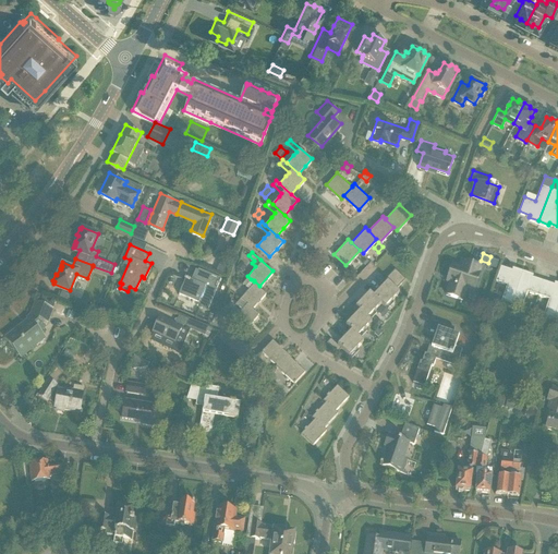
[(473,286),(476,275),(480,264),(464,259),(462,265),(452,262),(449,273),(452,274),(446,291),(457,294),(462,297),(466,284),(473,286)]
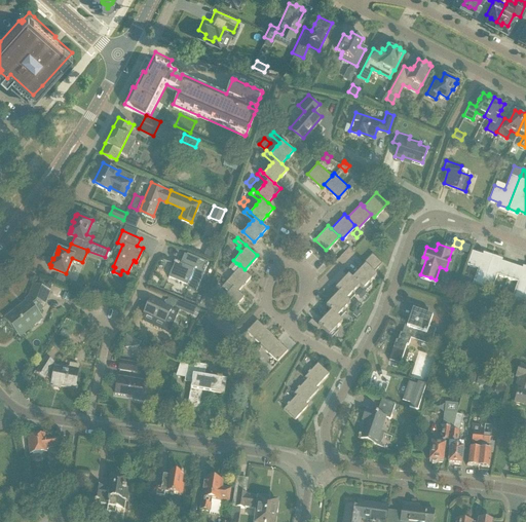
[(472,283),(482,286),(492,254),(483,250),(482,252),(472,249),(466,263),(477,266),(472,283)]
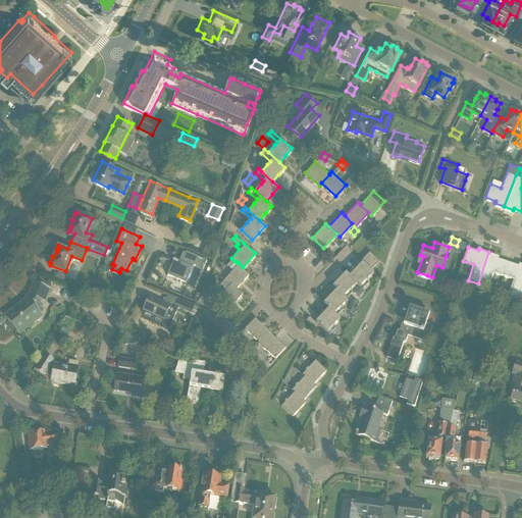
[(184,261),(173,257),(172,258),(173,258),(167,273),(185,280),(184,283),(194,287),(207,258),(186,249),(183,257),(185,257),(184,261)]
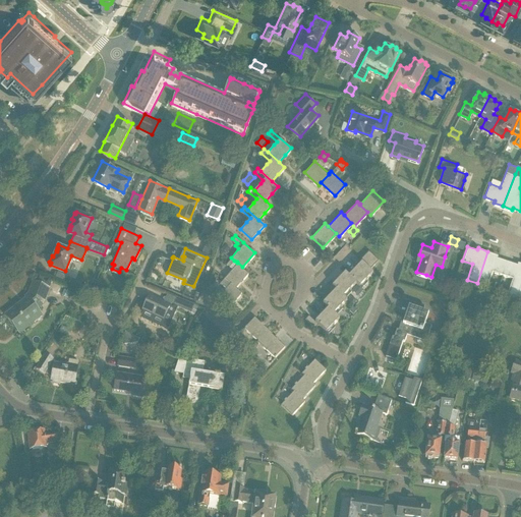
[(366,256),(375,266),(382,259),(372,249),(366,256)]
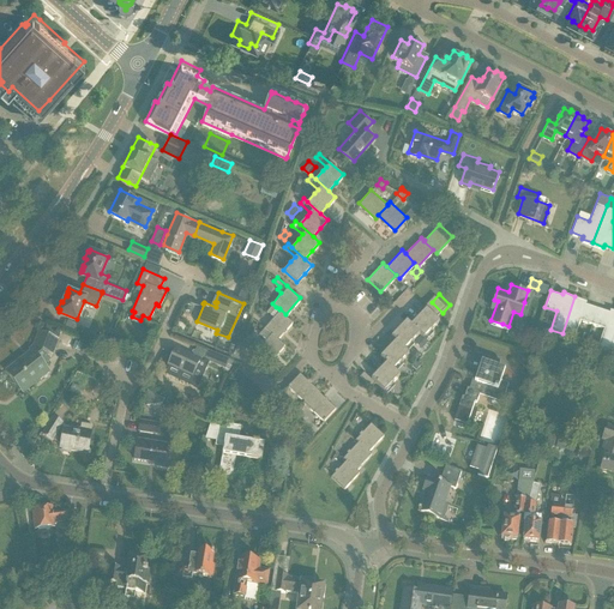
[(575,296),(563,333),(573,337),(579,318),(591,323),(597,306),(585,302),(587,300),(575,296)]
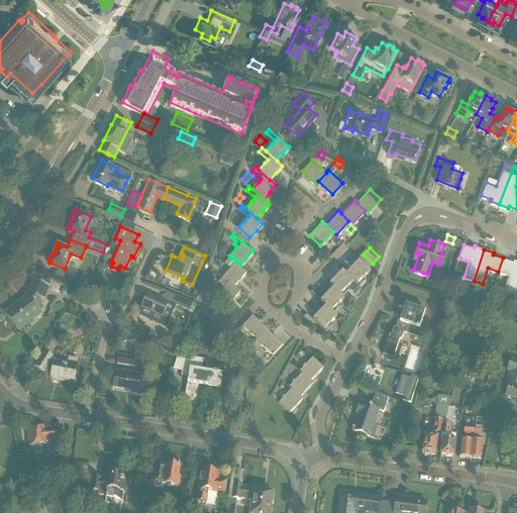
[(230,266),(222,274),(226,277),(228,279),(234,284),(246,270),(240,265),(235,260),(235,261),(232,259),(229,255),(224,261),(228,264),(230,266)]
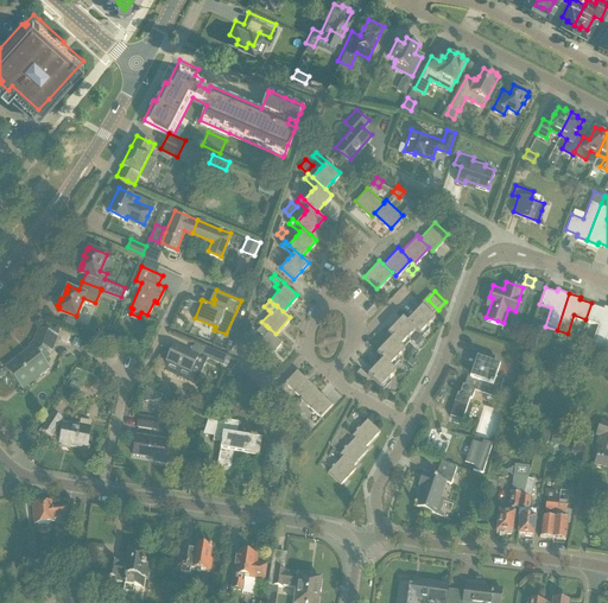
[(407,319),(406,319),(416,328),(417,329),(419,332),(426,324),(428,323),(435,316),(431,312),(422,303),(422,304),(415,311),(407,319)]
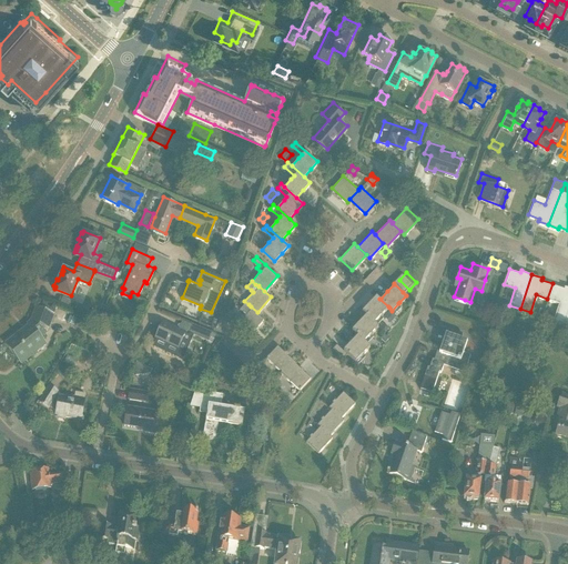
[(553,320),(563,323),(567,308),(567,285),(565,284),(564,286),(553,283),(547,299),(558,302),(553,320)]
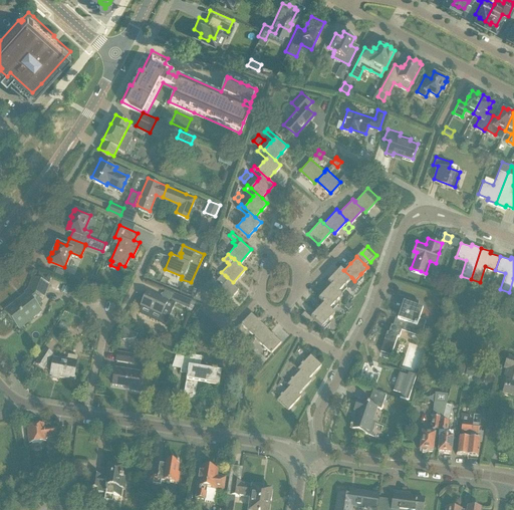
[(332,275),(327,280),(331,284),(331,283),(338,290),(343,286),(344,284),(350,278),(351,277),(343,270),(344,270),(340,266),(339,267),(332,275)]
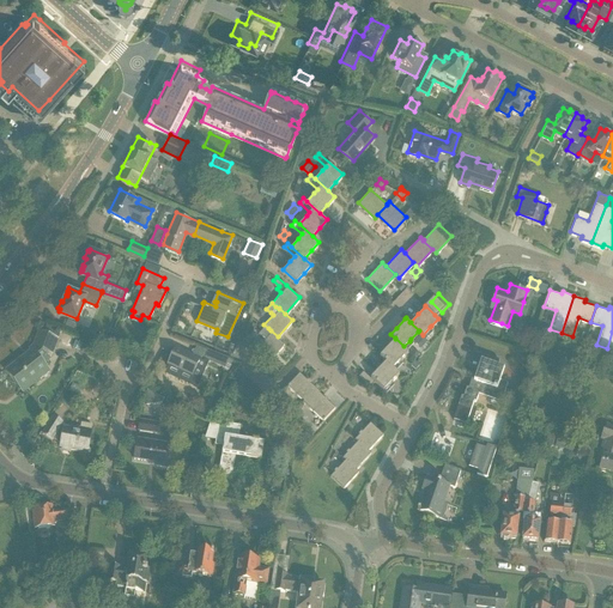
[(266,336),(256,347),(269,359),(285,342),(278,336),(271,330),(268,328),(263,324),(259,330),(262,334),(266,336)]
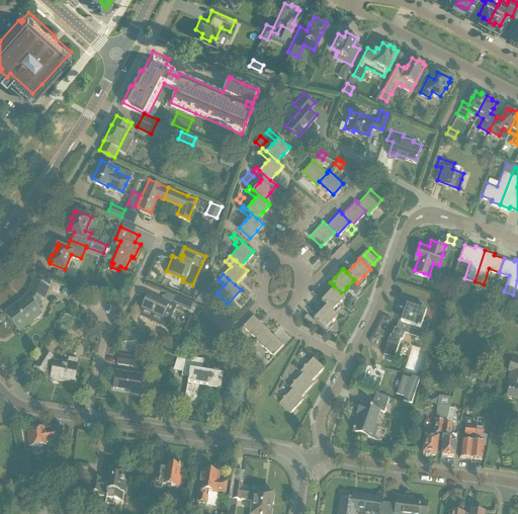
[(27,322),(35,316),(40,311),(29,296),(35,290),(38,291),(42,281),(32,277),(28,289),(25,291),(26,293),(5,311),(17,326),(25,319),(27,322)]
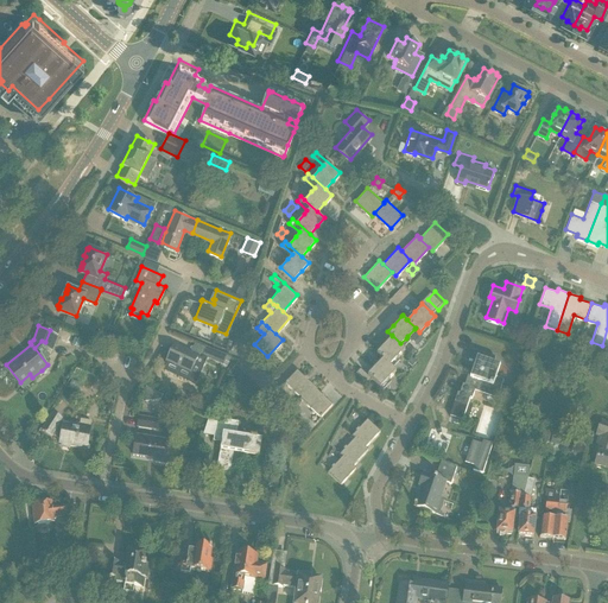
[(112,328),(107,338),(115,342),(120,331),(112,328)]
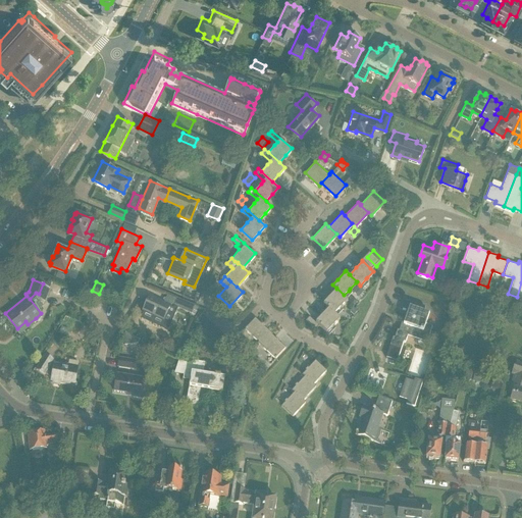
[(492,281),(490,289),(497,291),(499,283),(492,281)]
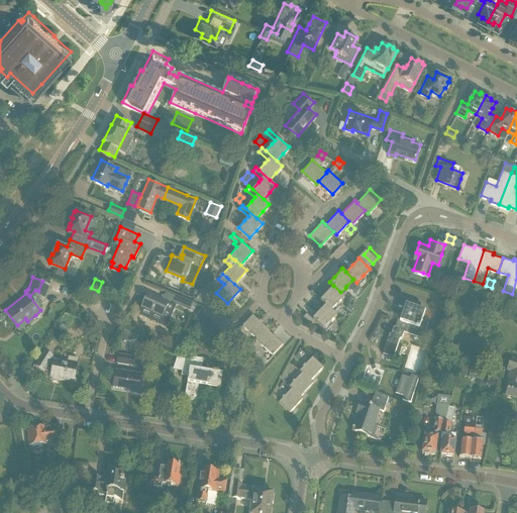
[(210,280),(206,284),(211,289),(214,284),(210,280)]
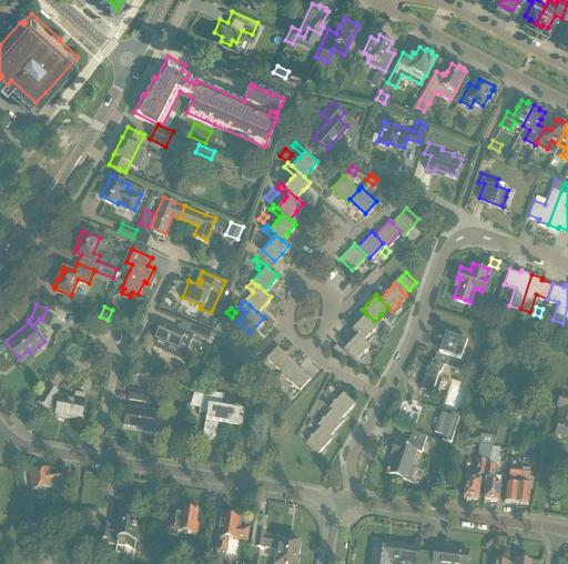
[(389,308),(384,313),(391,319),(395,314),(392,311),(389,308)]
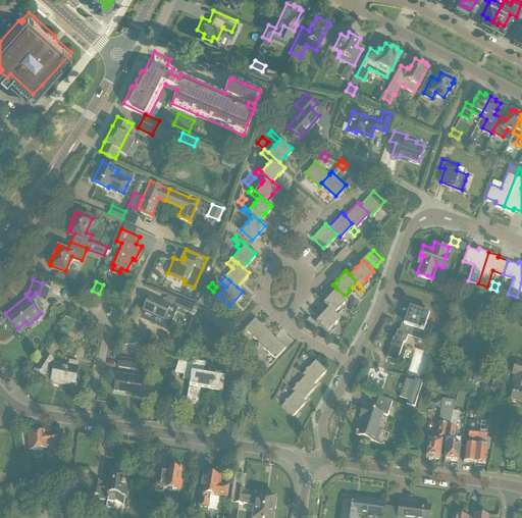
[(197,288),(193,298),(197,300),(201,290),(197,288)]
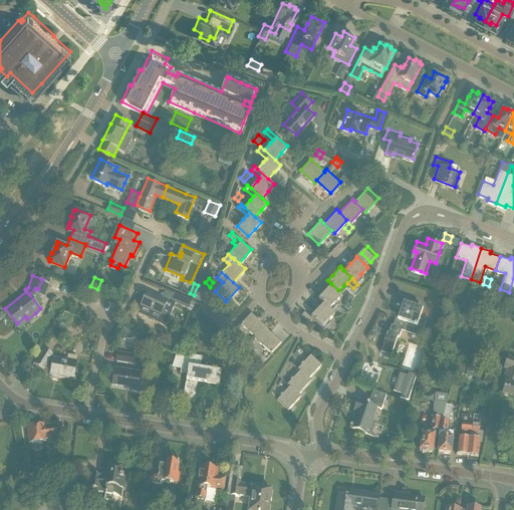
[(320,295),(318,297),(323,302),(329,307),(331,305),(335,300),(339,297),(342,293),(340,292),(338,290),(331,283),(331,284),(328,287),(320,295)]
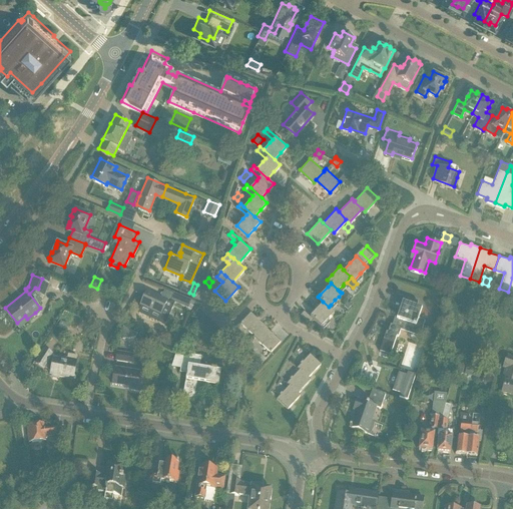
[(146,289),(140,303),(141,304),(140,308),(140,310),(145,313),(148,312),(150,308),(160,313),(167,299),(146,289)]
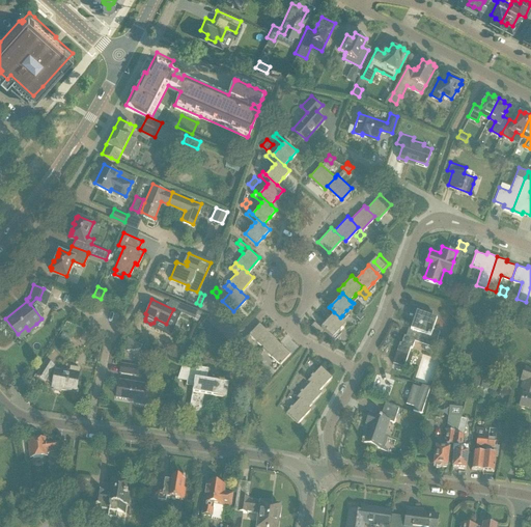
[(195,316),(198,309),(198,308),(179,301),(176,309),(195,316)]
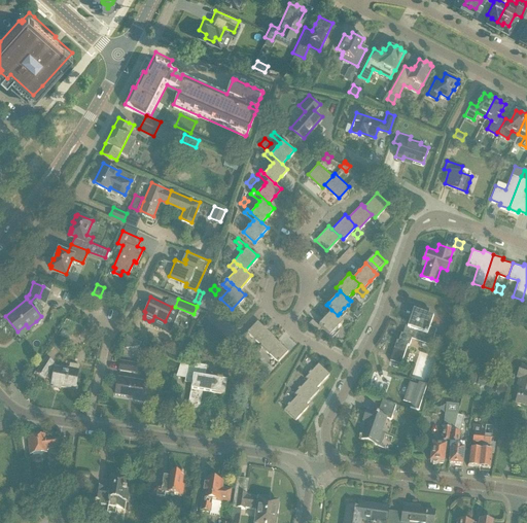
[(399,365),(406,348),(408,342),(410,343),(412,337),(430,343),(435,326),(429,324),(433,313),(426,311),(427,307),(419,304),(410,301),(407,309),(413,311),(412,316),(411,316),(408,324),(406,323),(402,330),(401,330),(398,339),(396,338),(394,345),(400,347),(394,363),(399,365)]
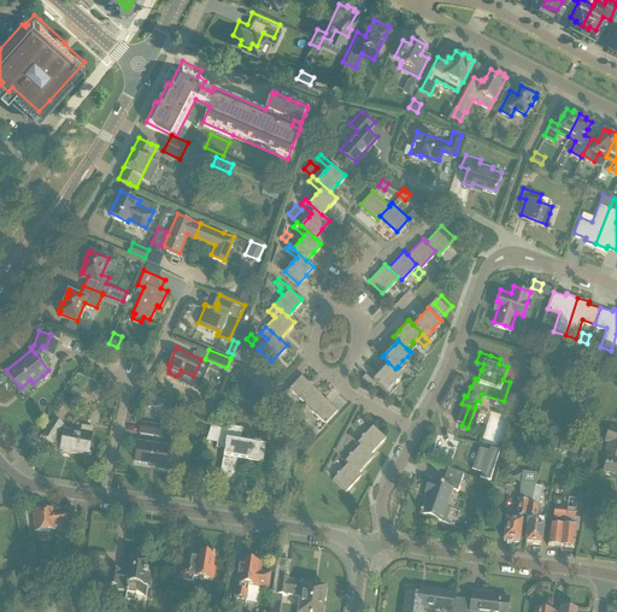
[(365,371),(362,375),(374,387),(377,382),(386,390),(394,382),(395,381),(401,375),(399,371),(395,369),(388,363),(382,369),(374,378),(365,371)]
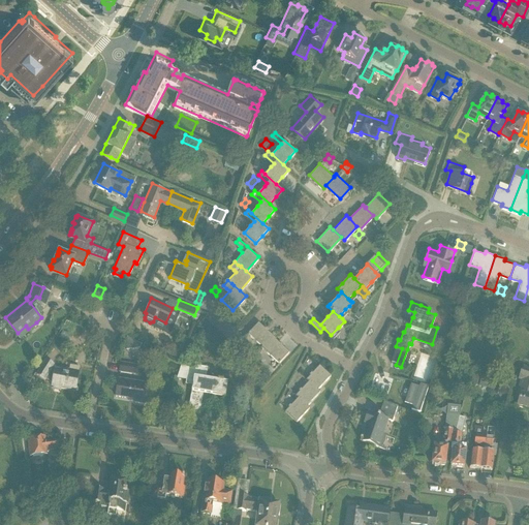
[(274,335),(258,319),(248,331),(261,344),(262,346),(274,335)]
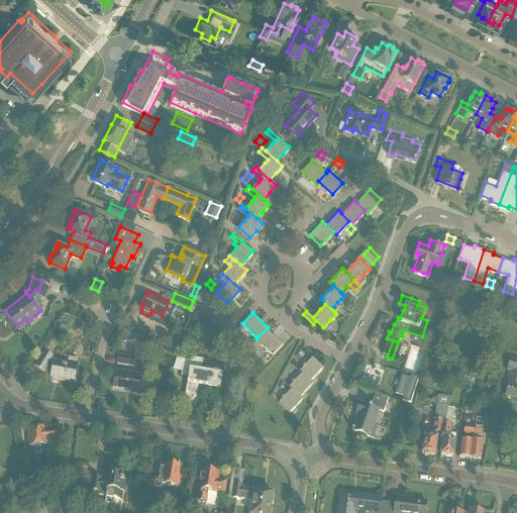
[(138,333),(123,326),(122,333),(124,333),(123,339),(136,337),(138,333)]
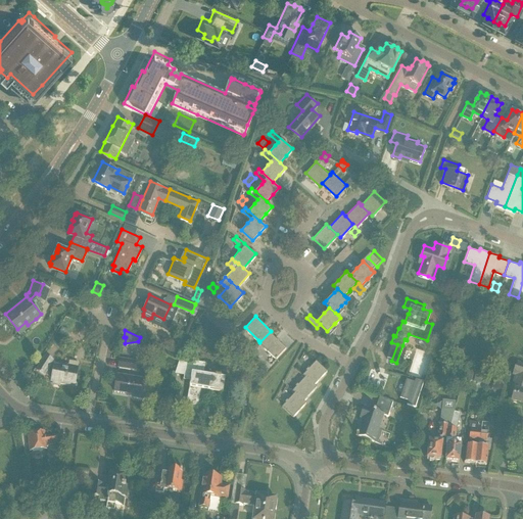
[(273,332),(271,331),(259,342),(276,357),(286,345),(272,333),(273,332)]
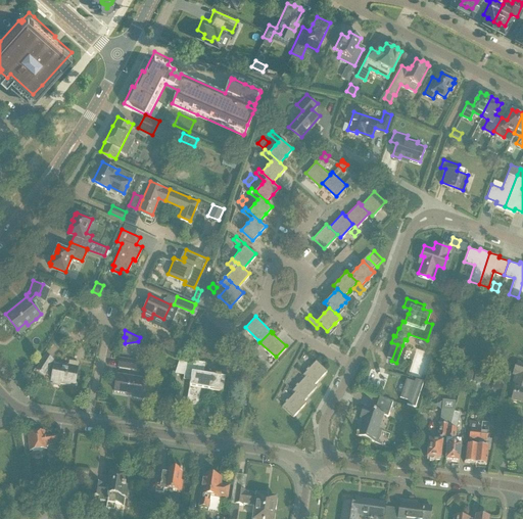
[(236,342),(233,340),(232,338),(228,343),(232,347),(236,342)]
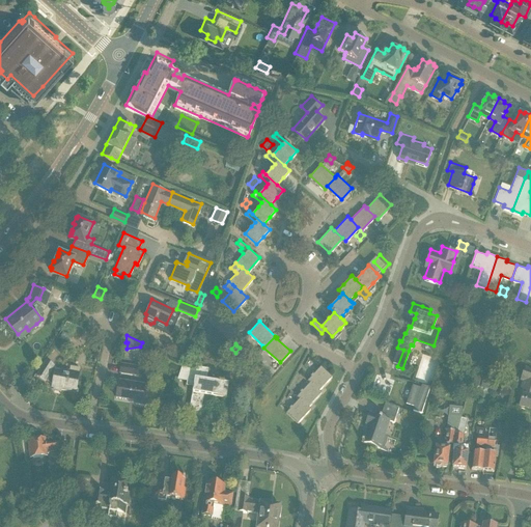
[(242,347),(238,352),(243,356),(247,352),(242,347)]
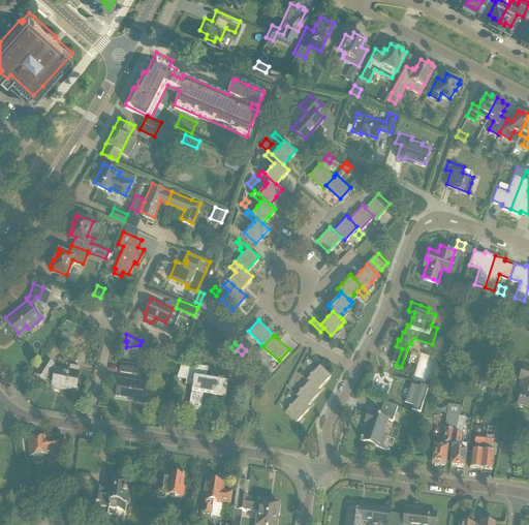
[(469,362),(472,354),(462,350),(459,358),(469,362)]
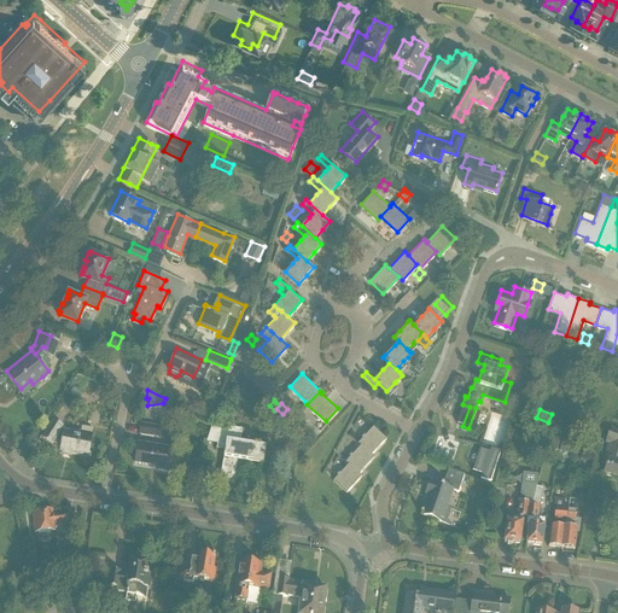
[(88,454),(92,433),(92,428),(92,425),(81,422),(81,427),(79,427),(79,430),(63,427),(63,428),(60,426),(63,422),(53,418),(50,424),(44,433),(52,439),(52,438),(62,444),(60,448),(63,449),(63,451),(70,453),(71,450),(88,454)]
